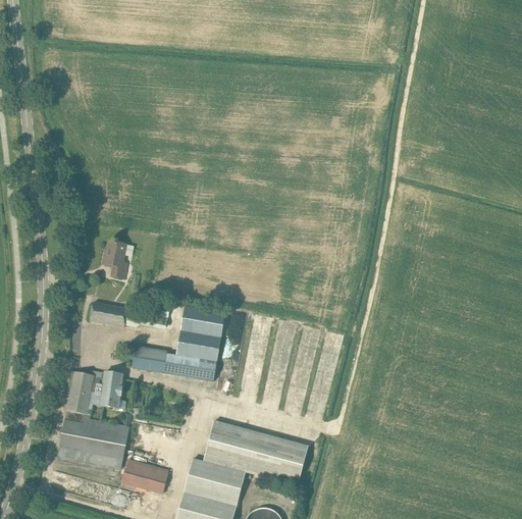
[(105,253),(103,262),(113,263),(111,273),(124,276),(127,261),(122,260),(125,243),(109,240),(106,254),(105,253)]
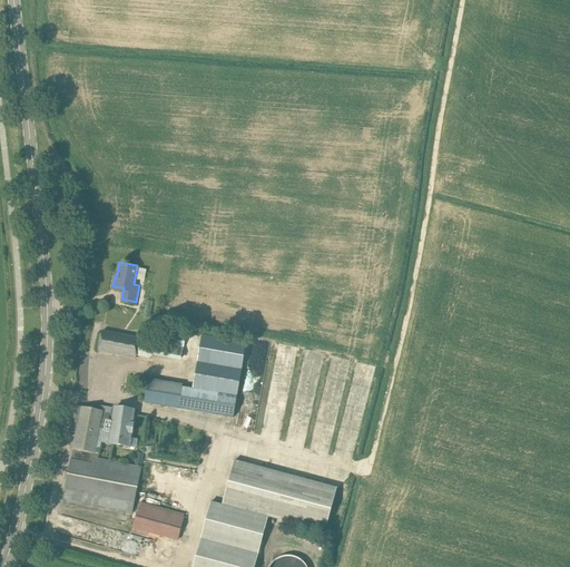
[(149,315),(153,299),(146,297),(143,313),(149,315)]
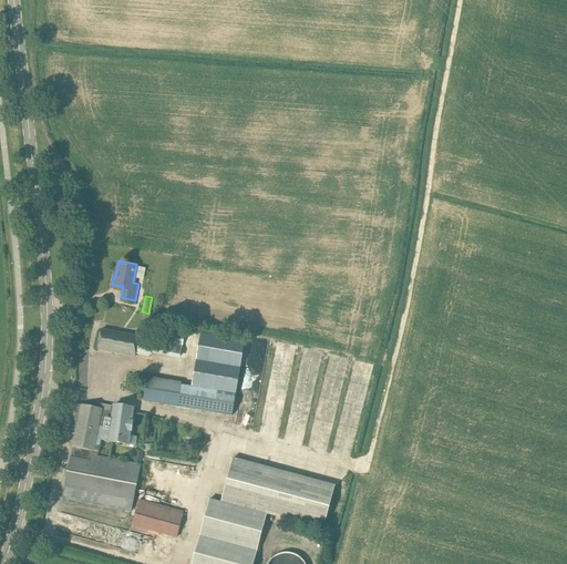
[(148,355),(153,351),(179,357),(183,342),(140,334),(101,327),(98,347),(135,355),(136,351),(148,355)]
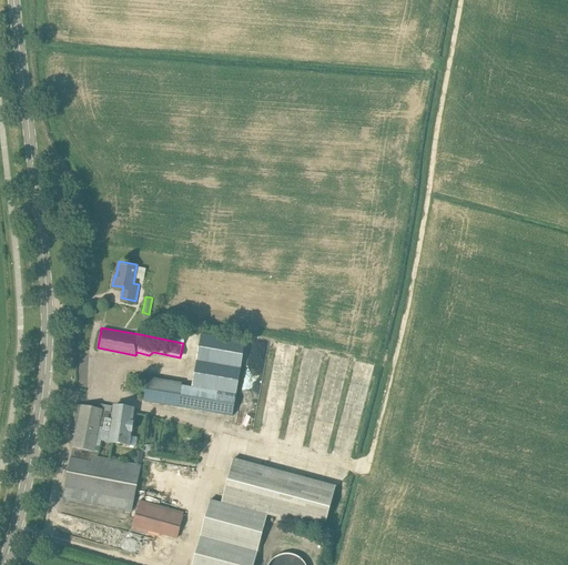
[(143,400),(233,414),(245,340),(201,333),(192,385),(182,384),(182,382),(148,376),(143,400)]
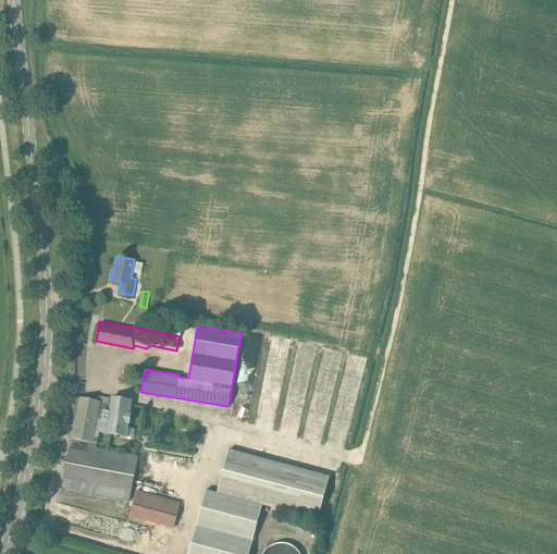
[(74,393),(70,420),(74,421),(71,438),(72,438),(61,487),(130,500),(138,454),(96,445),(96,442),(104,444),(106,434),(107,431),(126,434),(132,398),(112,395),(111,403),(101,401),(101,399),(79,394),(74,393)]
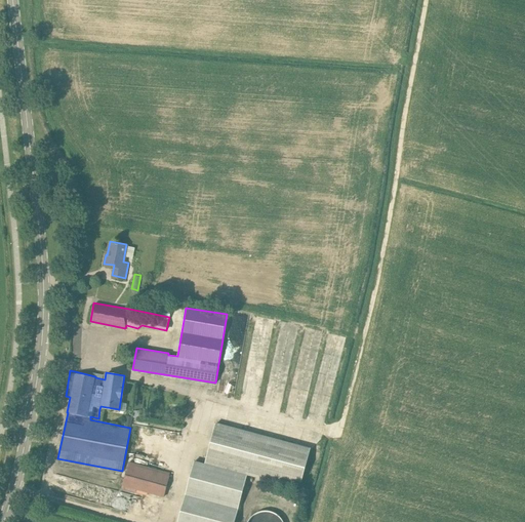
[(204,464),(194,460),(176,521),(234,521),(247,474),(299,487),(310,447),(215,423),(204,464)]
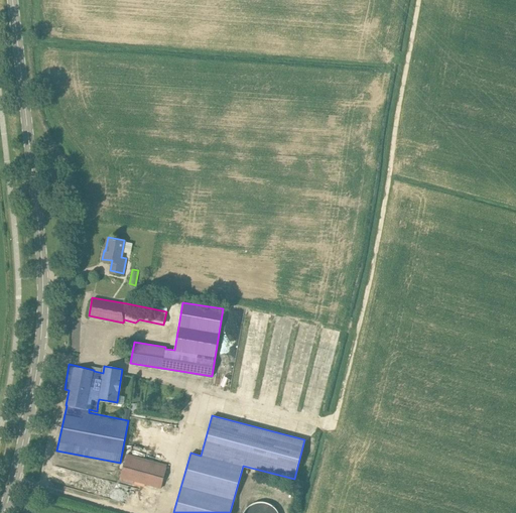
[(126,452),(120,478),(139,484),(145,485),(145,483),(161,487),(167,463),(126,452)]
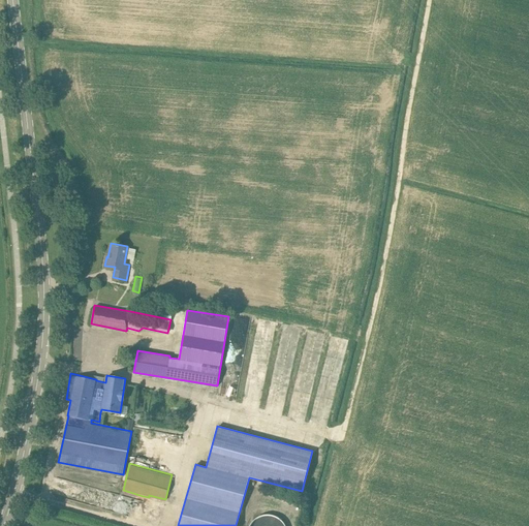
[(285,525),(284,523),(284,522),(282,520),(281,519),(280,518),(278,517),(277,516),(275,515),(274,515),(272,514),(270,514),(268,514),(267,514),(265,514),(262,514),(261,515),(259,515),(257,516),(256,517),(254,518),(253,519),(252,520),(251,522),(250,523),(249,525),(248,525),(285,525)]
